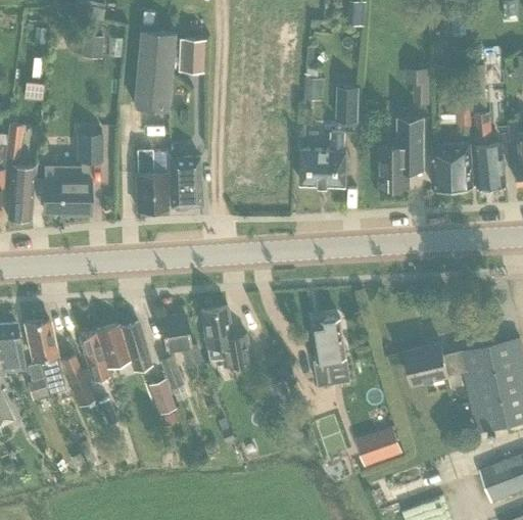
[(155,13),(145,12),(144,22),(154,24),(155,13)]
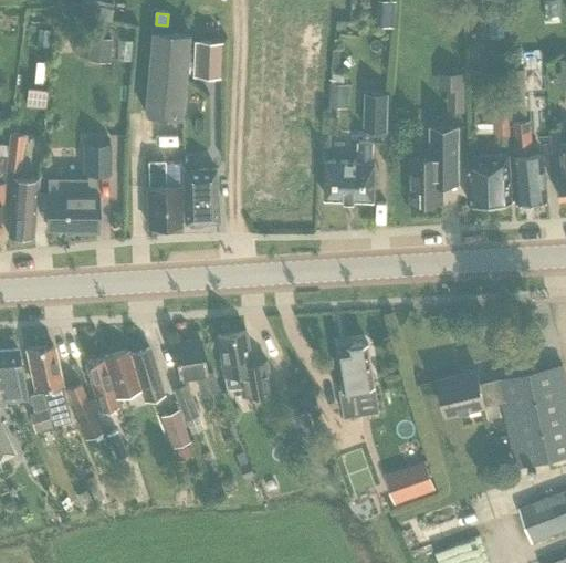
[(135,68),(139,31),(87,24),(83,61),(135,68)]
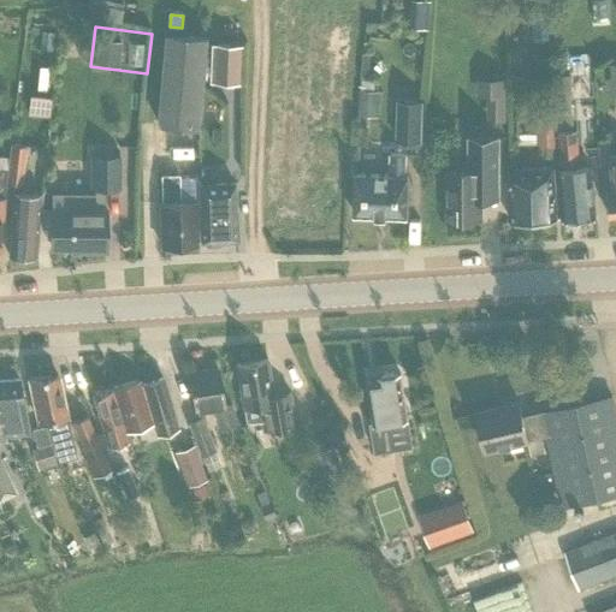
[(201,132),(208,41),(167,37),(160,128),(201,132)]
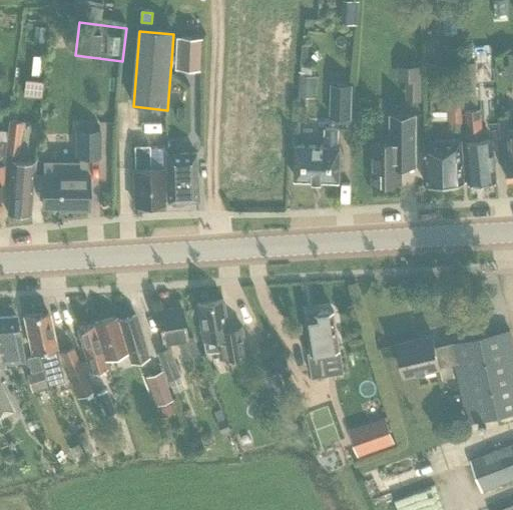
[(232,33),(232,107),(294,106),(294,33),(232,33)]
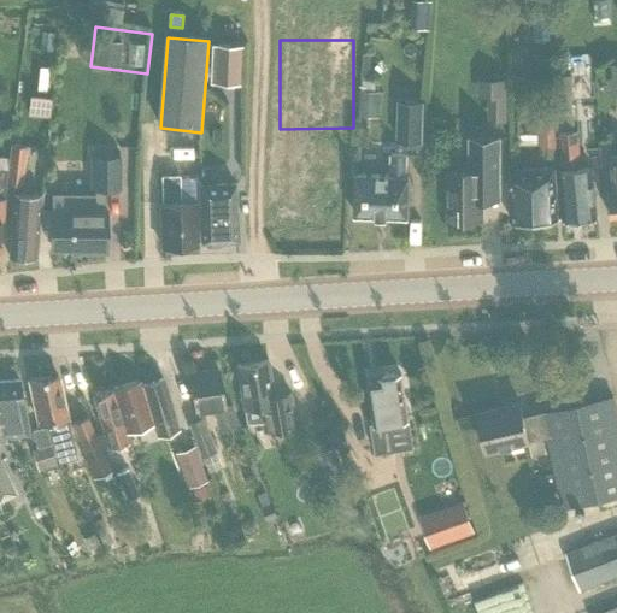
[(242,87),(242,48),(218,48),(217,87),(242,87)]
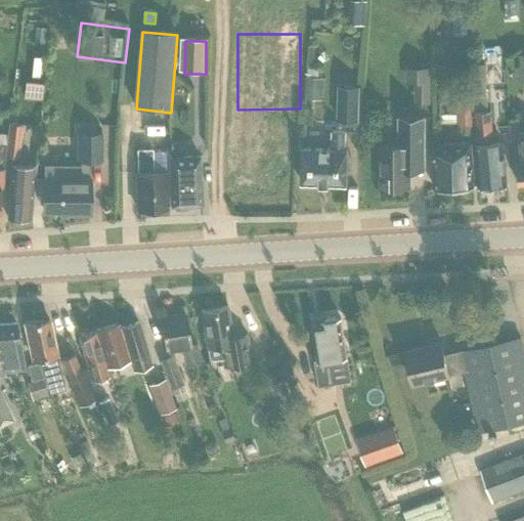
[(484,67),(470,68),(472,91),(485,91),(484,67)]
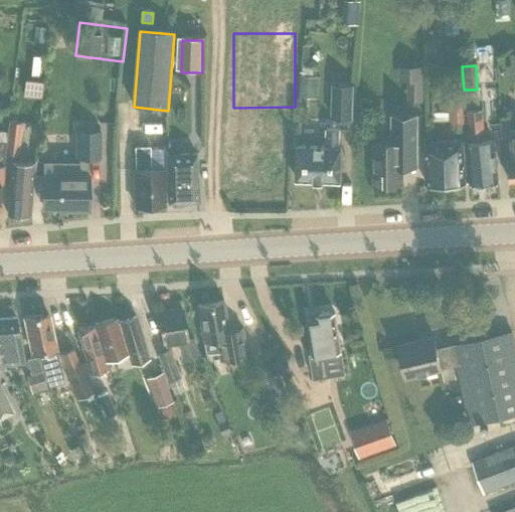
[(406,75),(404,110),(424,111),(426,76),(406,75)]
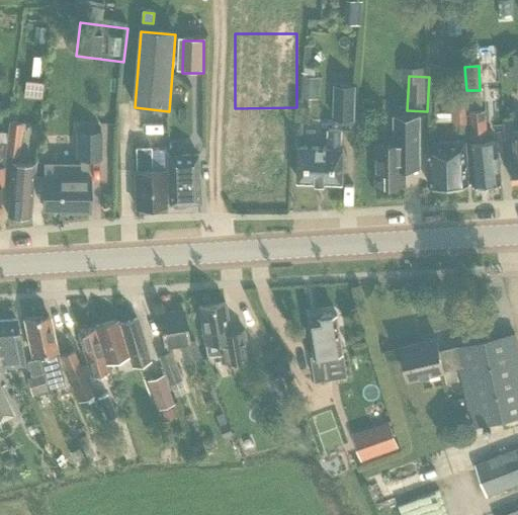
[(471,133),(468,134),(473,186),(501,185),(497,144),(482,145),(482,134),(487,134),(486,111),(470,112),(471,133)]
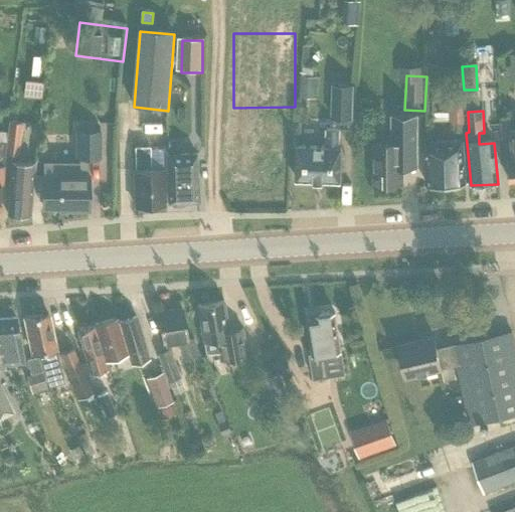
[(392,118),(393,137),(387,144),(374,144),(375,185),(404,184),(403,155),(417,154),(416,117),(392,118)]
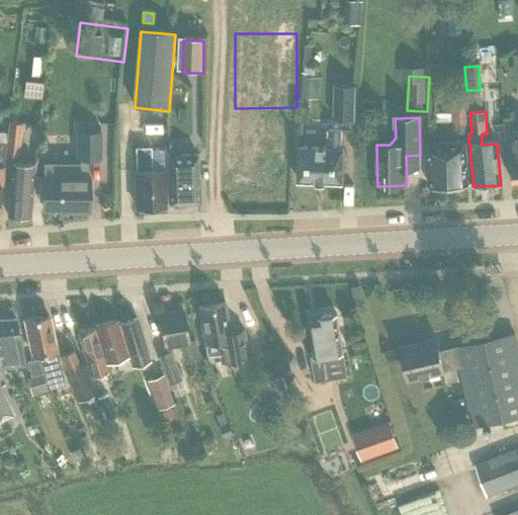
[(6,145),(5,161),(19,161),(21,141),(23,124),(9,122),(7,139),(6,145)]
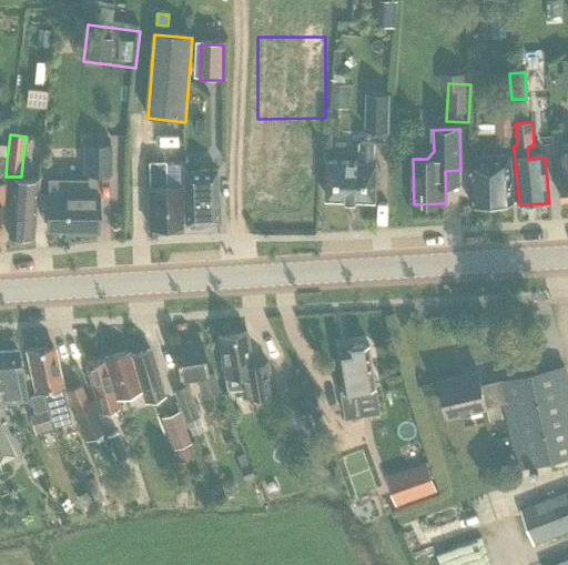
[(87,195),(48,194),(48,230),(78,231),(78,234),(97,234),(97,175),(110,175),(110,142),(85,142),(85,147),(82,147),(83,178),(87,178),(87,195)]
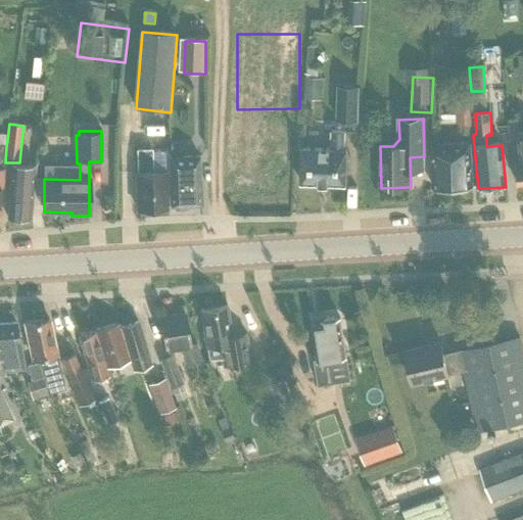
[(345,186),(347,151),(344,151),(345,134),(332,133),(331,151),(302,150),(301,185),(345,186)]
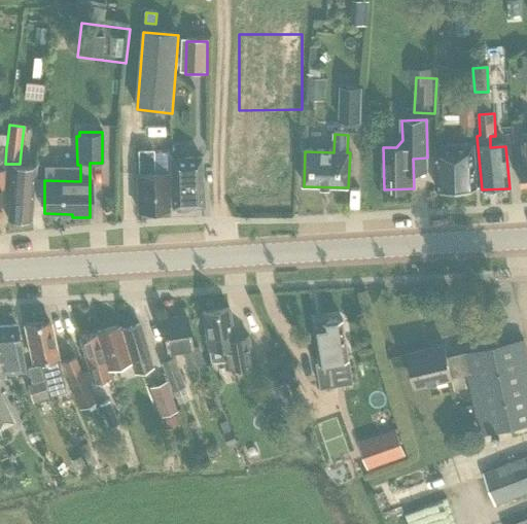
[(436,191),(477,189),(473,146),(435,148),(436,191)]
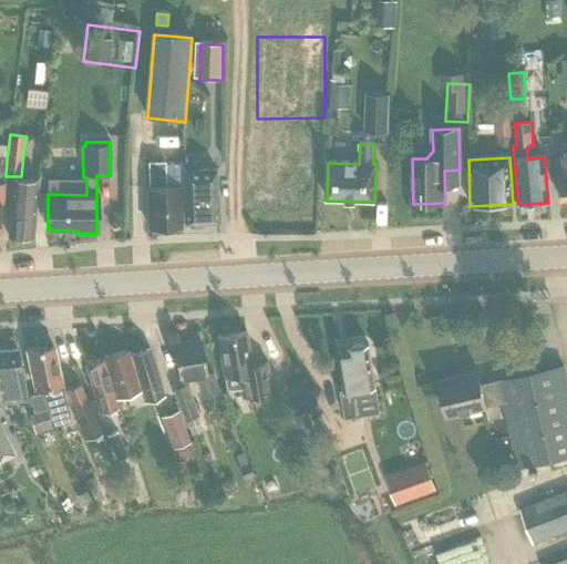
[(150,190),(147,190),(148,231),(182,228),(179,167),(165,168),(164,164),(147,164),(148,177),(150,190)]
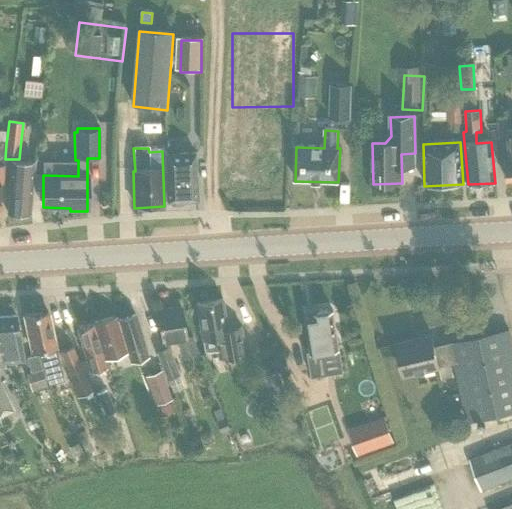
[(195,152),(165,153),(165,161),(167,203),(197,202),(196,168),(195,152)]
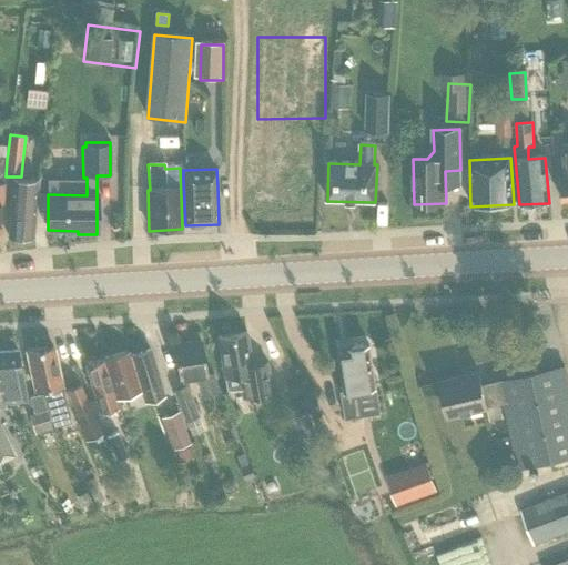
[(33,238),(38,181),(13,181),(11,217),(9,238),(33,238)]
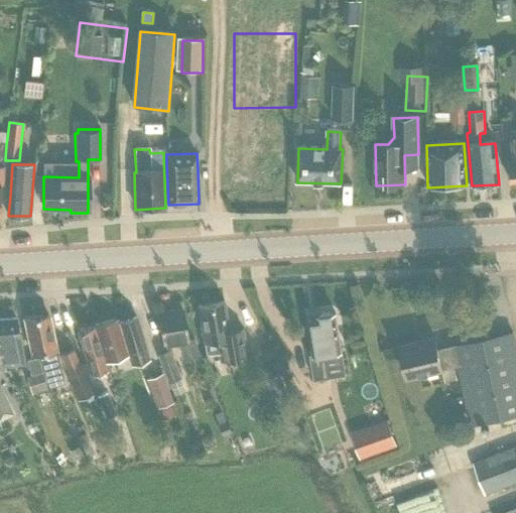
[(285,194),(285,179),(234,179),(233,194),(285,194)]
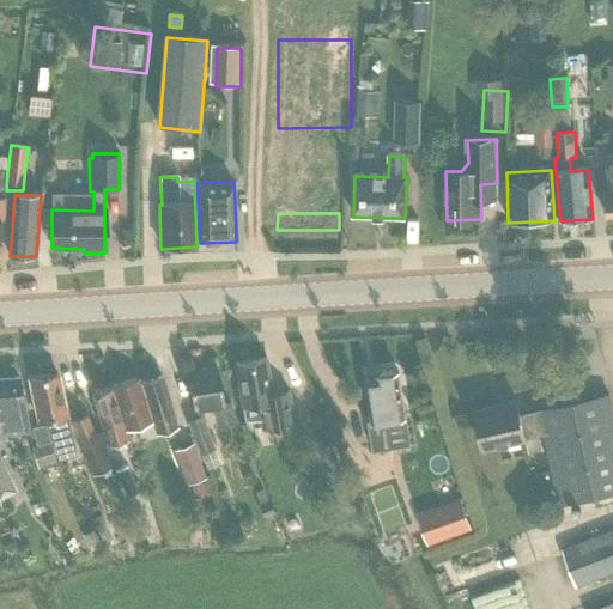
[(272,396),(266,360),(235,366),(244,422),(246,422),(247,425),(261,422),(262,430),(295,425),(289,394),(272,396)]
